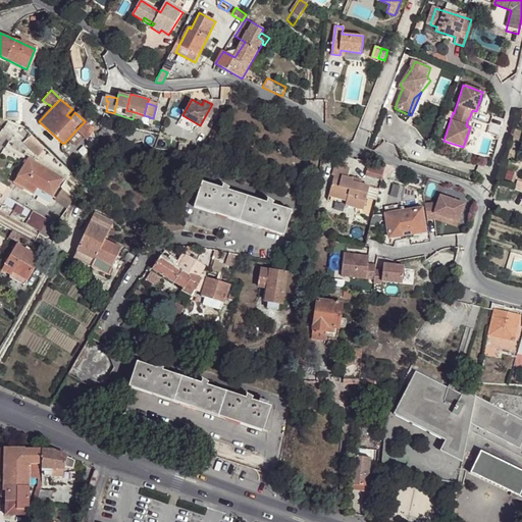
[(80,126),(76,129),(84,136),(90,129),(83,123),(80,126)]
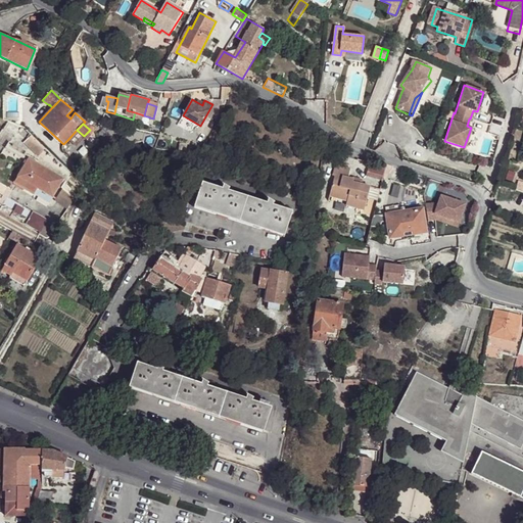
[(32,135),(24,128),(21,130),(18,134),(26,141),(32,135)]
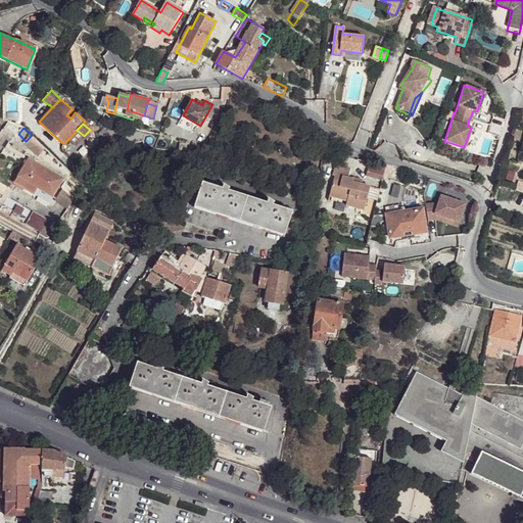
[(84,136),(77,130),(68,139),(76,145),(84,136)]
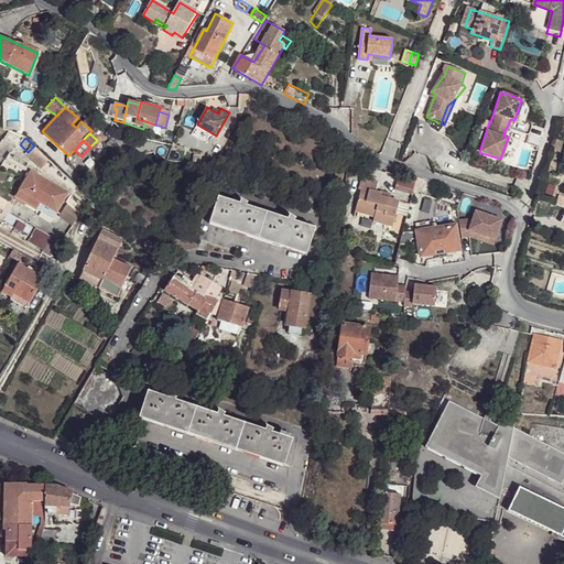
[(32,172),(21,191),(43,203),(49,206),(60,213),(71,193),(32,172)]
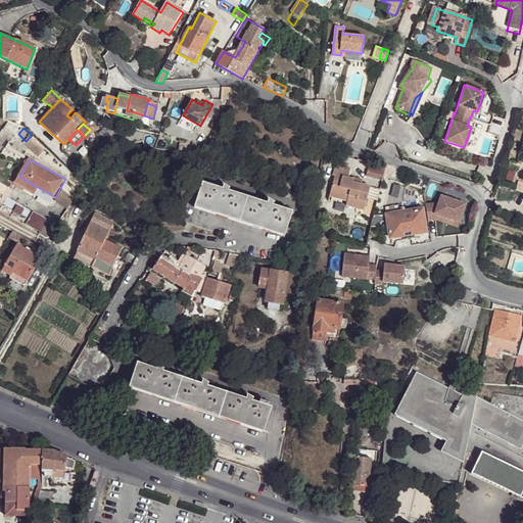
[(335,175),(332,195),(349,198),(349,204),(368,207),(371,184),(353,180),(353,178),(348,177),(350,167),(335,163),(333,174),(335,175)]
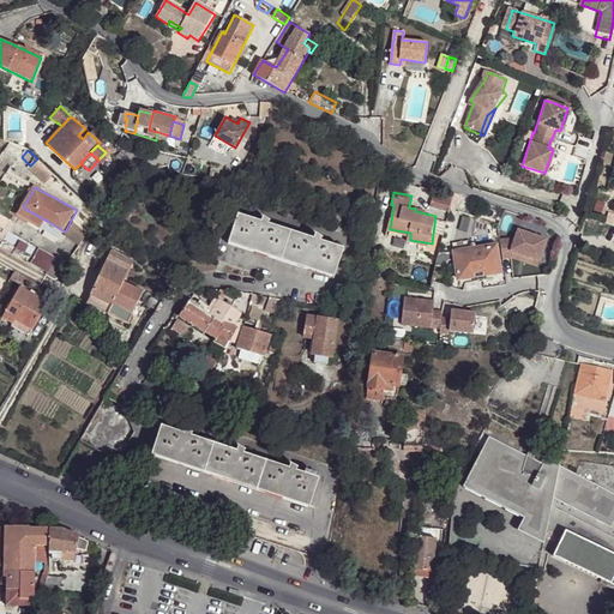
[(433,206),(450,211),(452,198),(437,192),(433,206)]
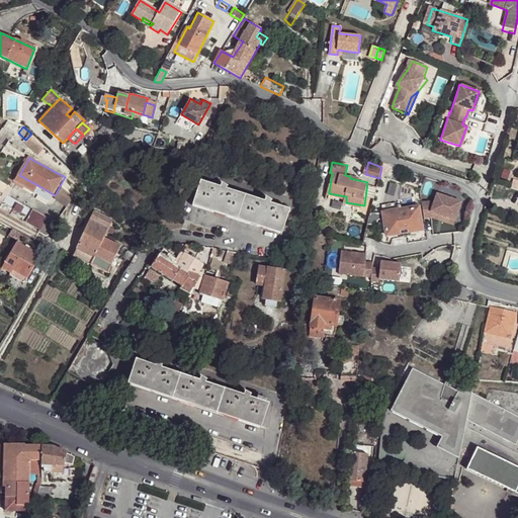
[(39,186),(19,175),(16,181),(35,192),(39,186)]
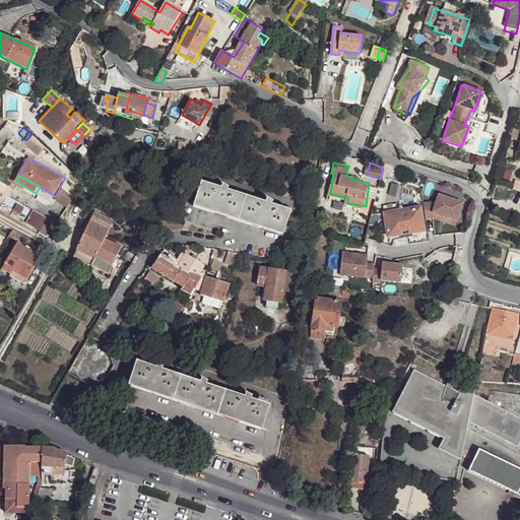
[(220,187),(201,181),(193,204),(283,235),(290,210),(271,204),(272,201),(266,198),(265,202),(228,190),(229,187),(222,183),(220,187)]
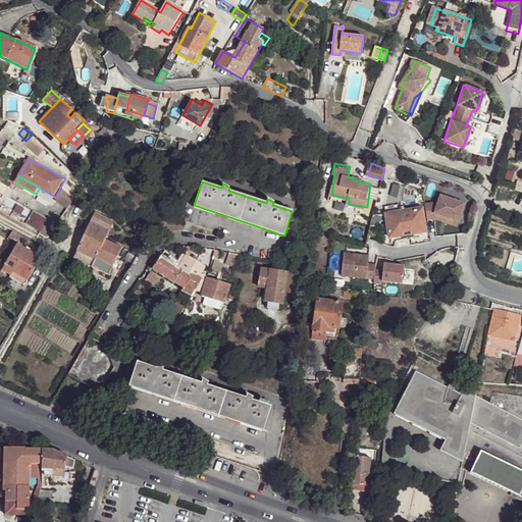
[(65,189),(58,201),(70,207),(77,195),(65,189)]
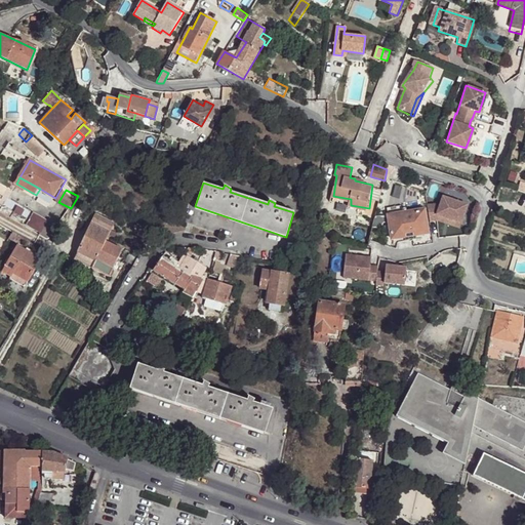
[(45,192),(42,197),(52,203),(55,198),(45,192)]
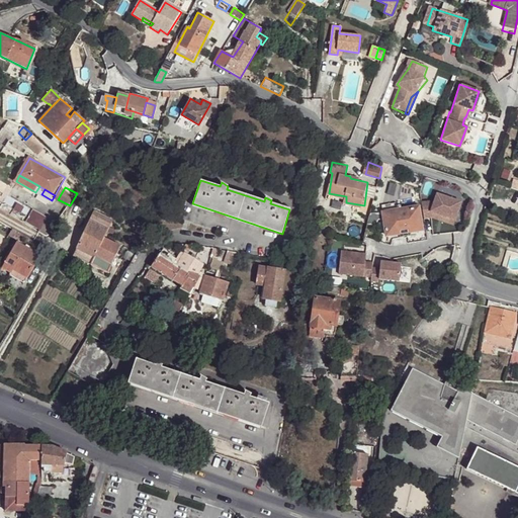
[(346,196),(329,193),(328,199),(346,202),(346,196)]
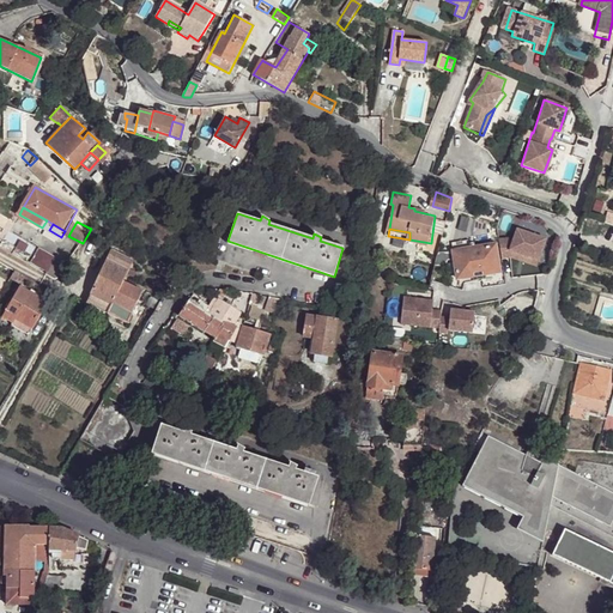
[(508,237),(498,238),(502,258),(510,256),(517,259),(520,254),(538,260),(545,238),(516,229),(511,240),(508,237)]
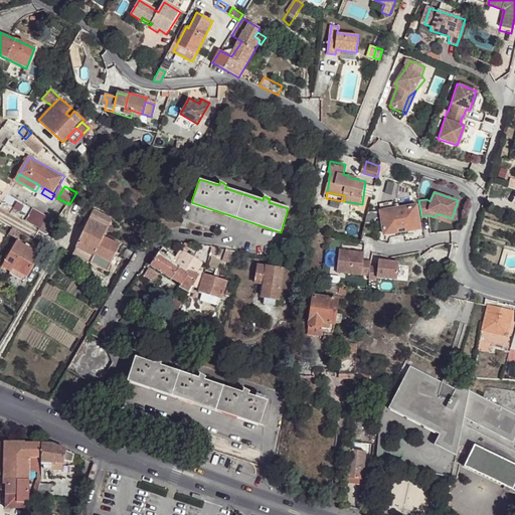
[(382,203),(382,211),(397,208),(396,203),(396,201),(382,203)]
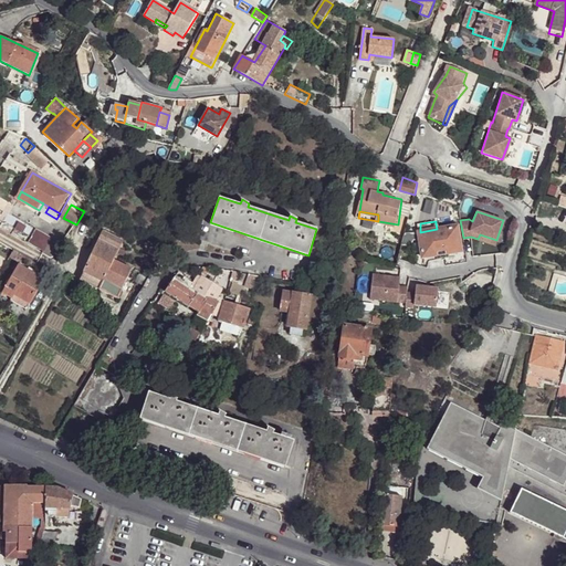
[(431,257),(454,253),(461,252),(457,227),(442,228),(437,229),(420,232),(425,257),(431,257)]
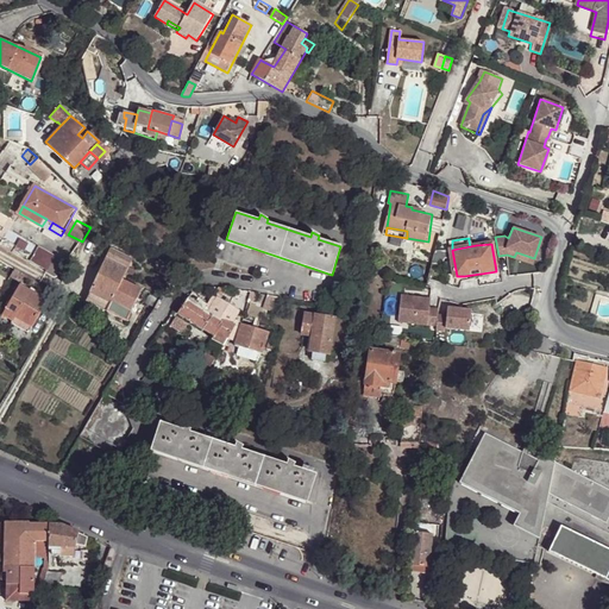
[(38,245),(29,262),(56,277),(55,262),(48,258),(43,249),(38,245)]
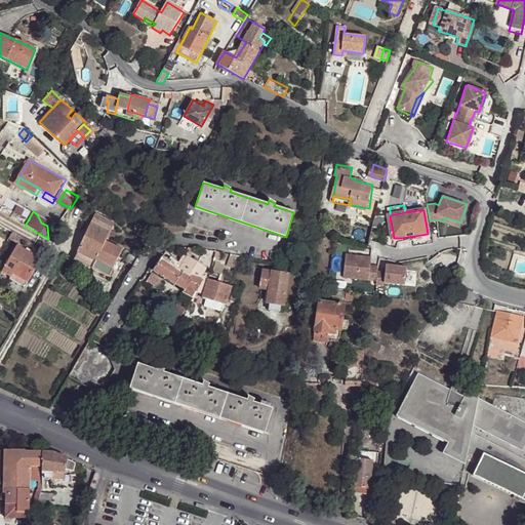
[(96,215),(79,252),(96,261),(114,270),(123,250),(107,241),(115,225),(96,215)]
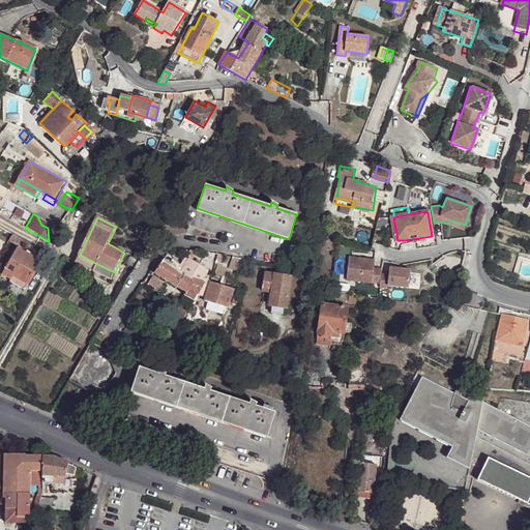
[(465,225),(449,219),(447,224),(463,230),(465,225)]
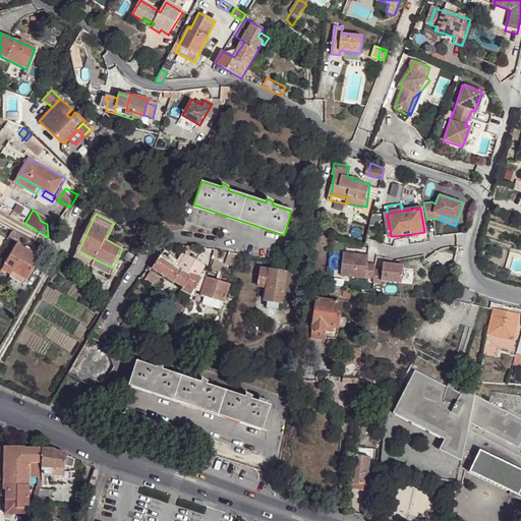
[(13,230),(8,237),(15,241),(16,240),(21,242),(22,240),(38,248),(40,245),(13,230)]
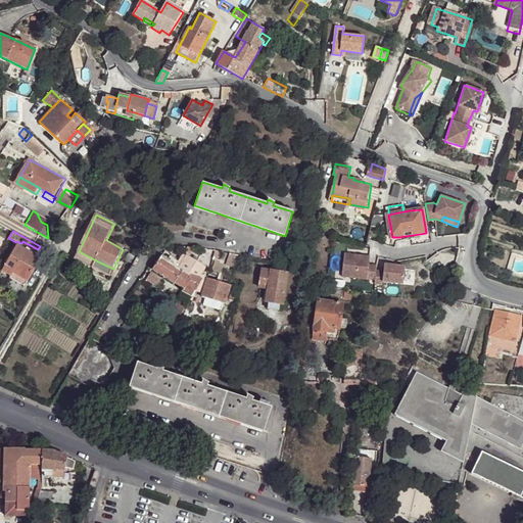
[(421,239),(420,234),(398,237),(399,242),(421,239)]
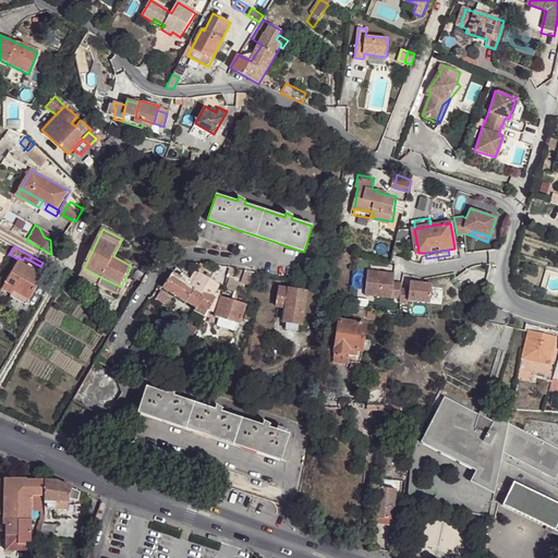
[(15,292),(29,301),(44,277),(19,262),(2,289),(13,294),(15,292)]
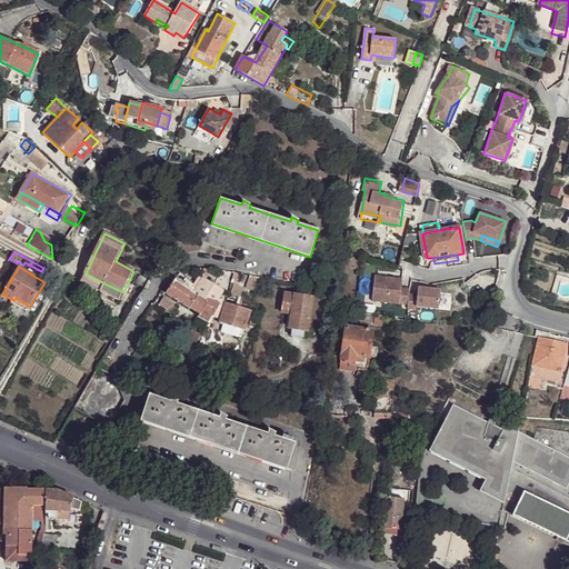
[(86,273),(81,282),(101,291),(105,283),(86,273)]
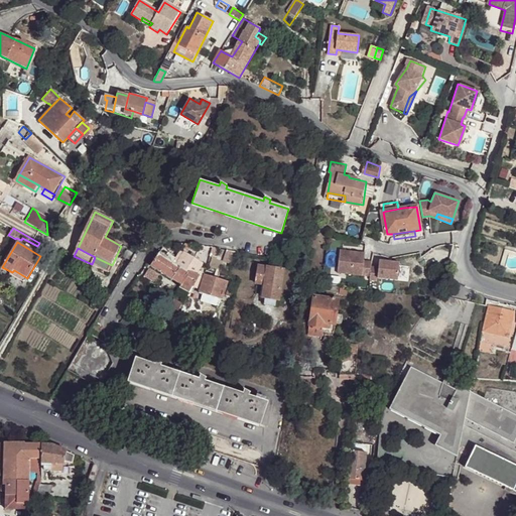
[(159,253),(174,262),(176,258),(162,249),(159,253)]
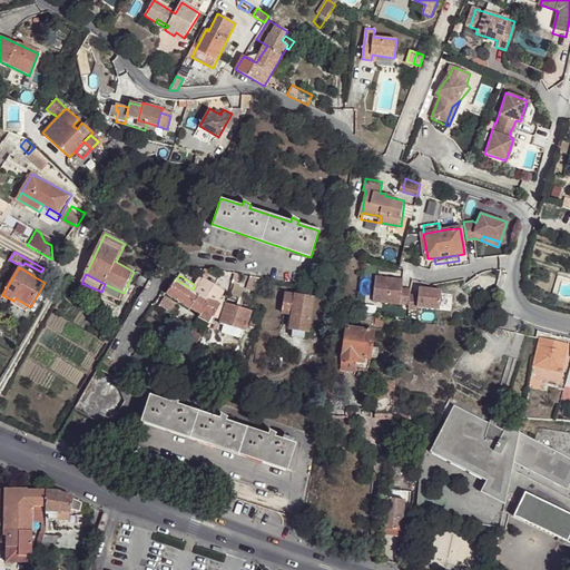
[(402,278),(374,276),(372,301),(408,305),(408,308),(416,310),(416,305),(439,307),(440,287),(418,286),(416,294),(409,294),(410,288),(401,287),(402,278)]
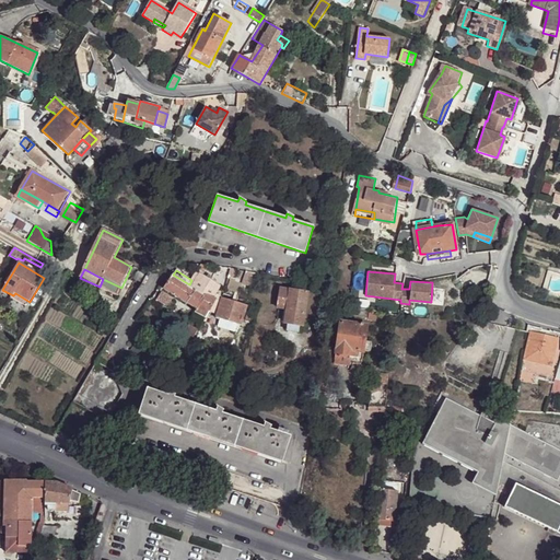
[(193,287),(189,284),(173,275),(164,289),(198,310),(196,313),(206,318),(211,308),(219,310),(216,317),(221,318),(219,326),(235,331),(238,324),(241,325),(247,305),(222,298),(221,302),(213,299),(222,286),(201,272),(193,287)]
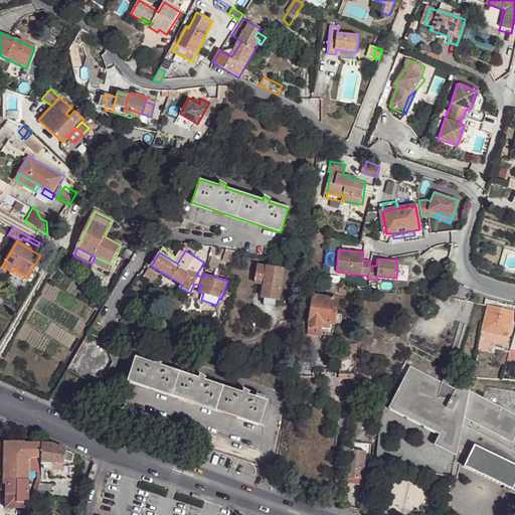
[(233,253),(227,251),(225,260),(231,261),(233,253)]
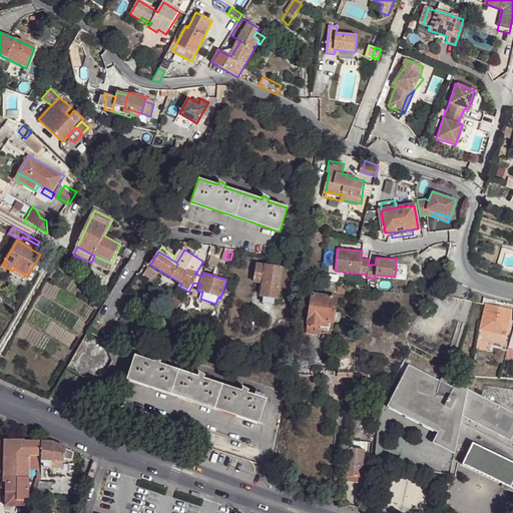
[(94,255),(91,263),(106,271),(111,264),(94,255)]
